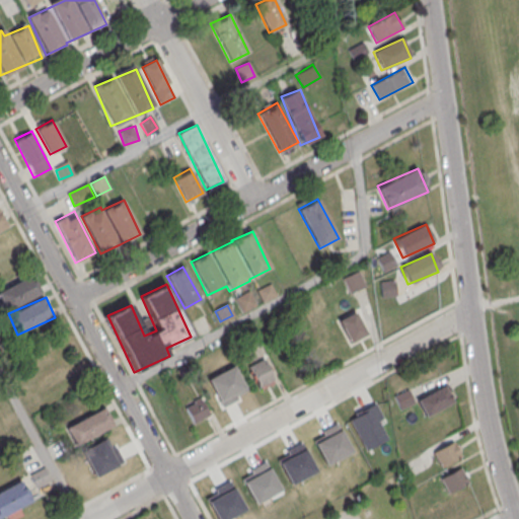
[(338,320),(350,344),(367,334),(355,311),(338,320)]
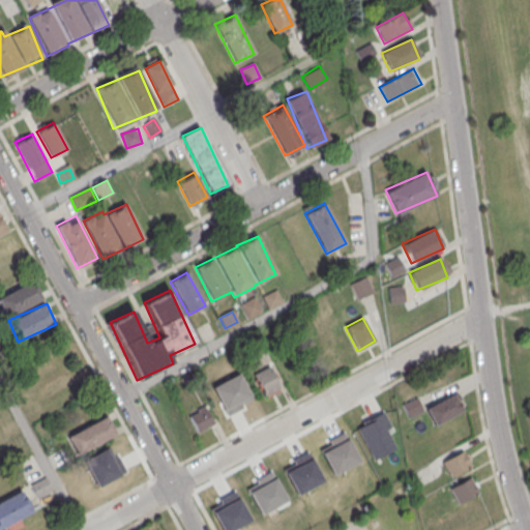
[(197,327),(202,342),(214,336),(209,322),(197,327)]
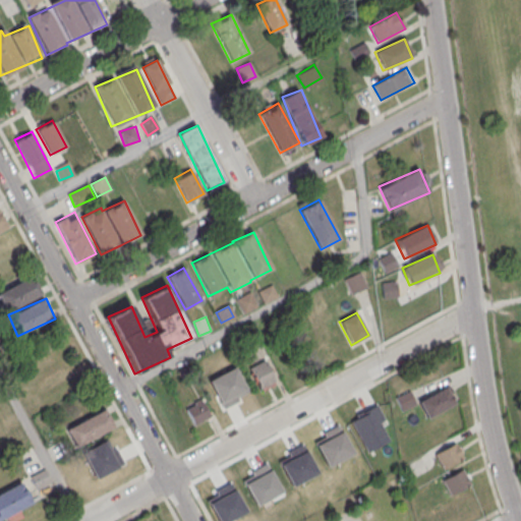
[(276,382),(265,361),(246,370),(257,391),(276,382)]
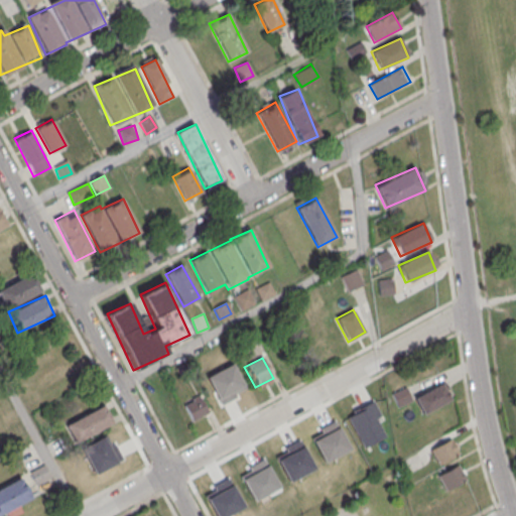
[(413,398),(423,415),(452,398),(441,381),(413,398)]
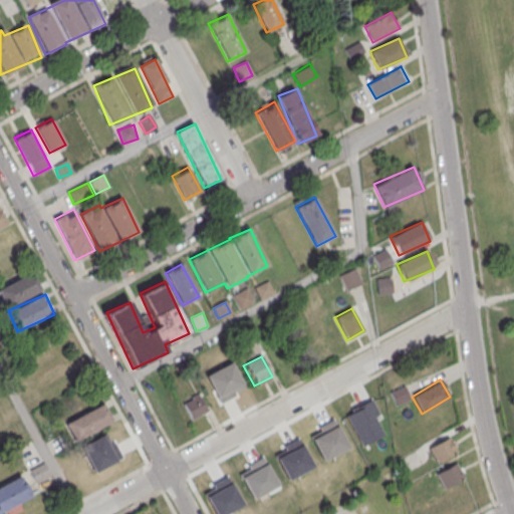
[(390,393),(397,406),(410,399),(404,386),(390,393)]
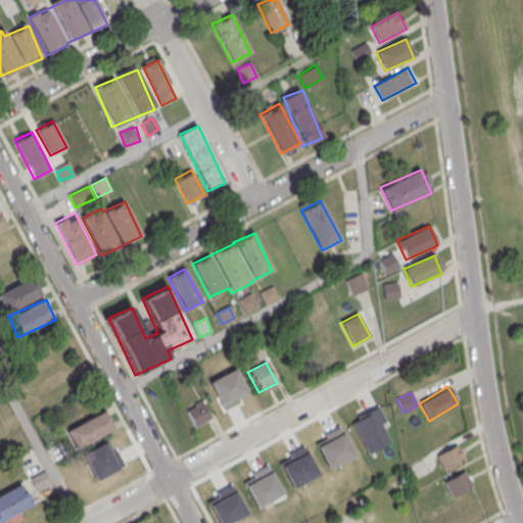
[(210,420),(203,402),(185,411),(193,428),(210,420)]
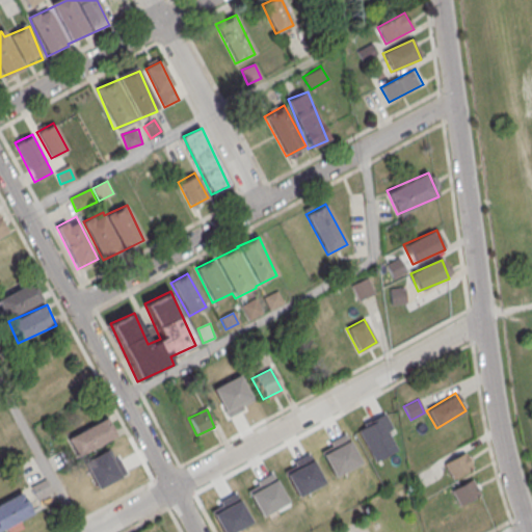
[(116,437),(107,418),(67,437),(77,457),(116,437)]
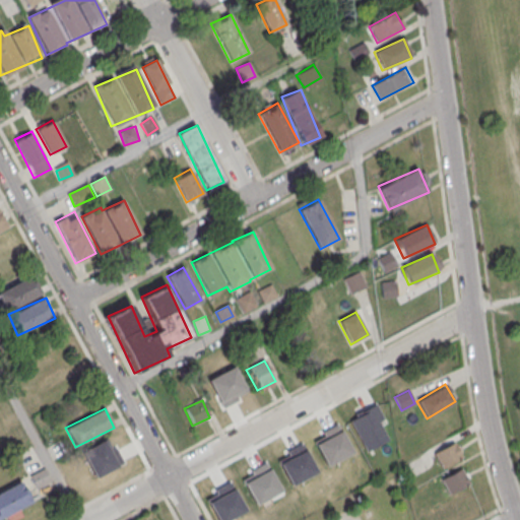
[(441,467),(462,458),(454,442),(434,452),(441,467)]
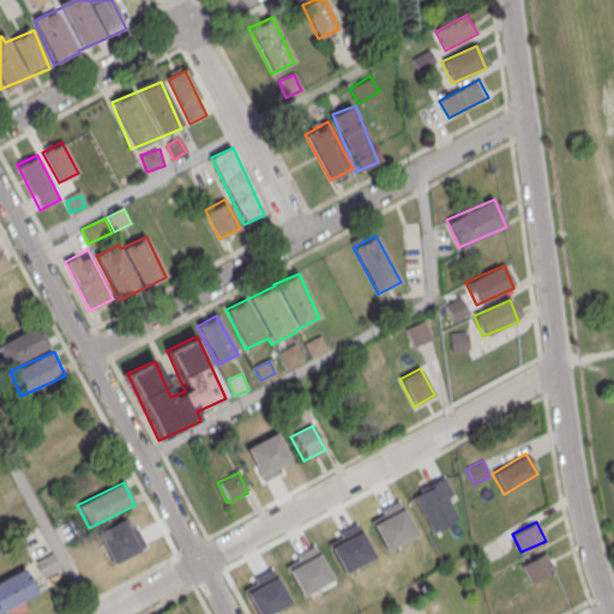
[(530,584),(555,571),(545,552),(521,564),(530,584)]
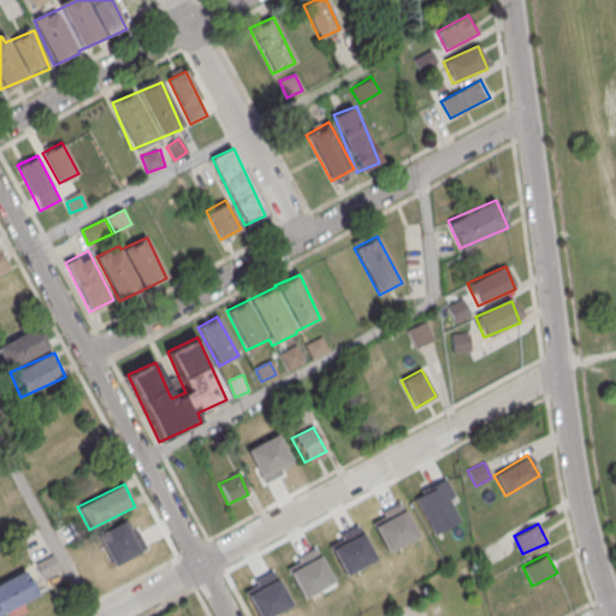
[(43,578),(60,569),(52,555),(36,563),(43,578)]
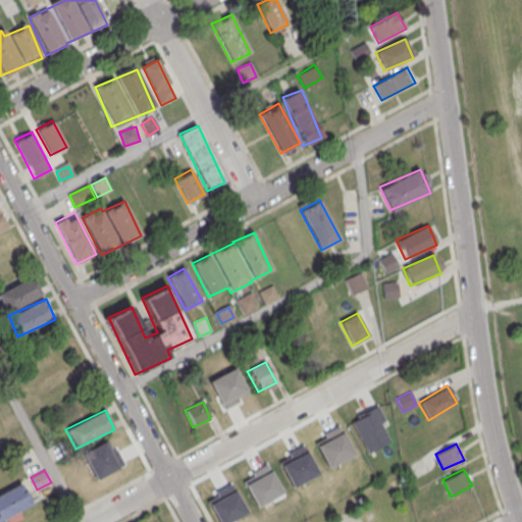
[(0,520),(33,506),(22,483),(0,493),(0,520)]
